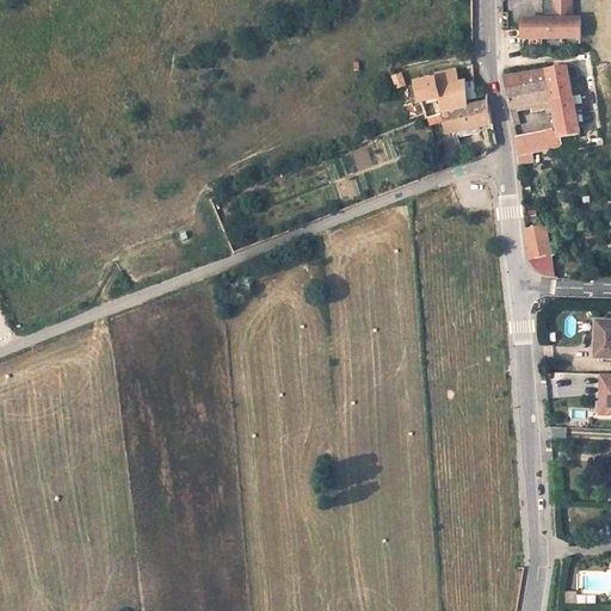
[(553,0),(553,17),(522,18),(522,41),(581,38),(582,17),(574,17),(574,0),(553,0)]
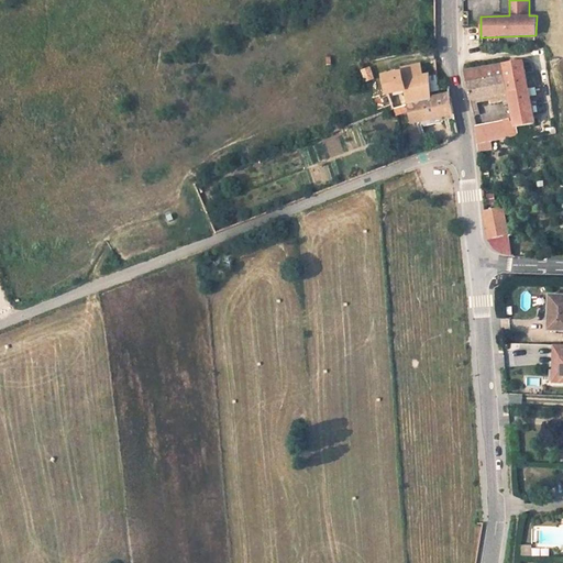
[(225,32),(221,21),(209,25),(212,36),(225,32)]
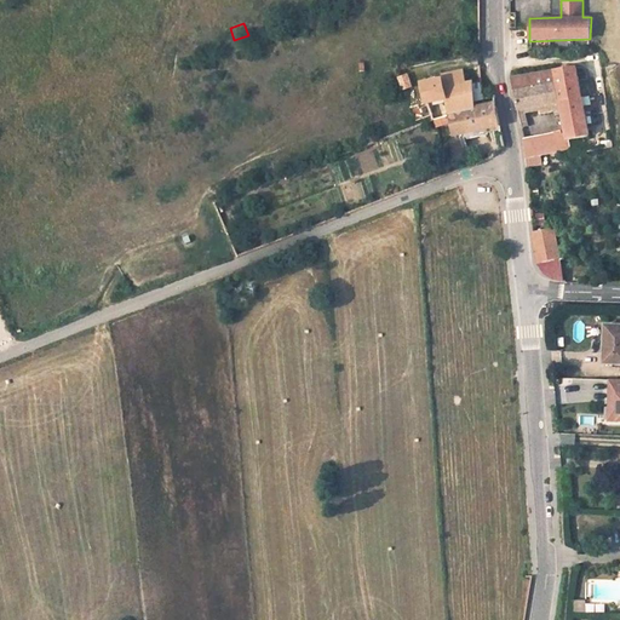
[(521,114),(527,113),(526,108),(561,102),(567,130),(569,139),(591,135),(589,124),(583,98),(577,67),(514,78),(521,114)]
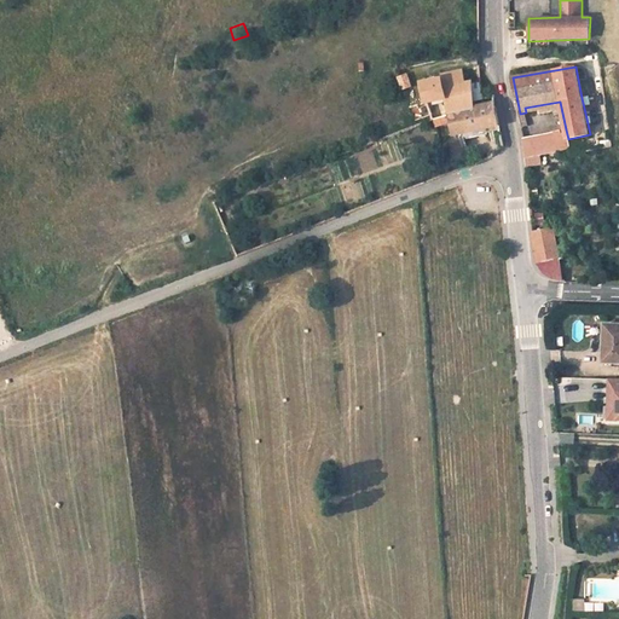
[(476,70),(443,77),(445,93),(479,81),(476,70)]
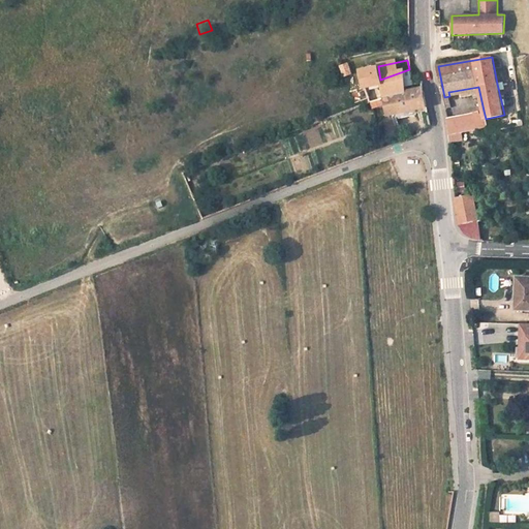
[(351,73),(347,64),(341,66),(345,76),(351,73)]
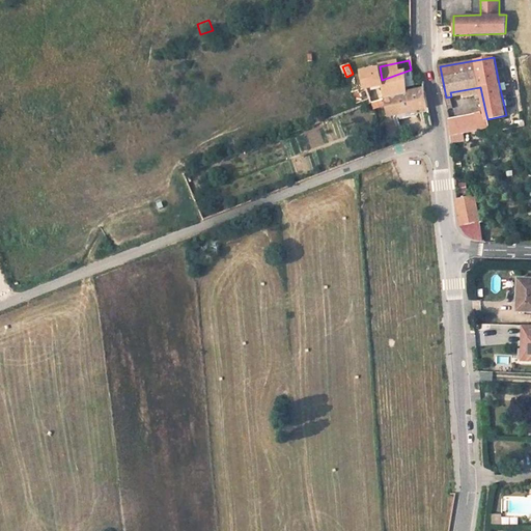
[(373,70),(362,72),(365,88),(381,86),(388,117),(428,108),(424,90),(423,75),(423,67),(411,70),(382,80),(380,66),(379,65),(373,66),(373,70)]
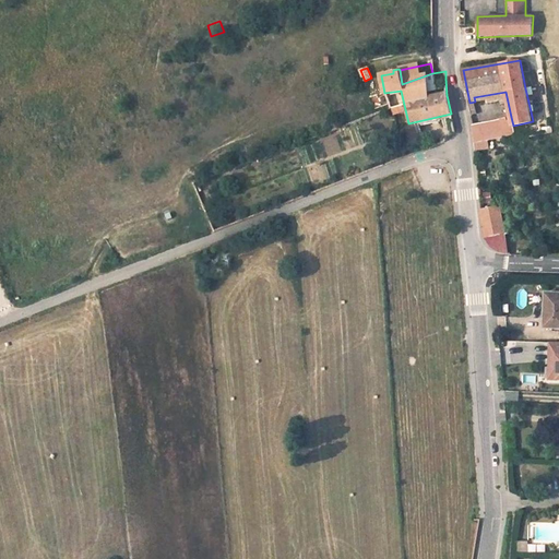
[(531,111),(538,110),(533,87),(525,88),(531,111)]
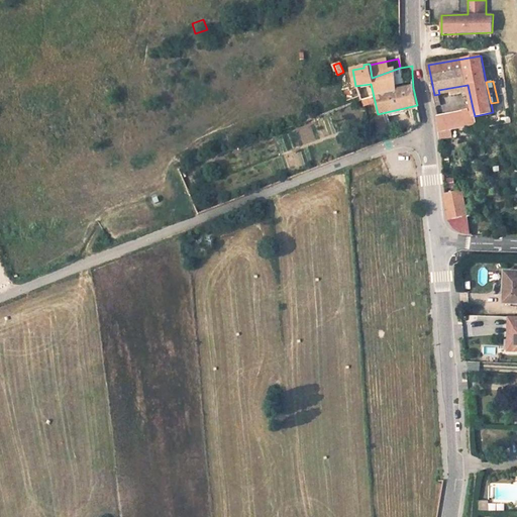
[(438,116),(440,129),(476,122),(475,116),(473,108),(438,116)]
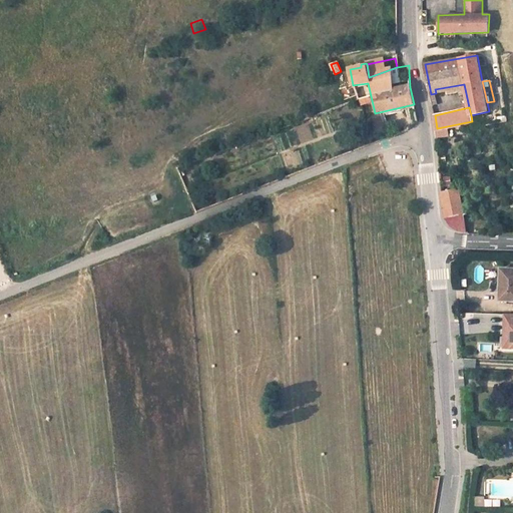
[(443,193),(445,210),(445,211),(446,214),(447,219),(464,214),(458,189),(443,193)]
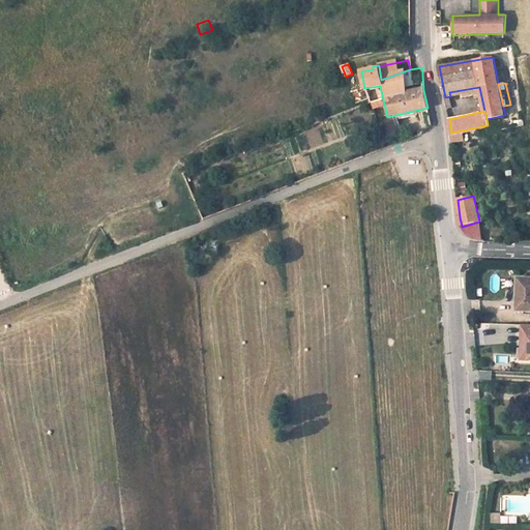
[(479,222),(462,227),(464,229),(467,234),(471,237),(475,238),(478,239),(486,240),(482,221),(479,222)]
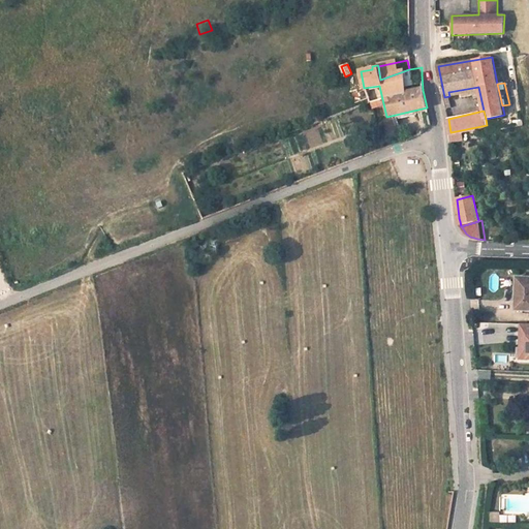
[(528,279),(518,279),(516,310),(528,310),(528,279)]
